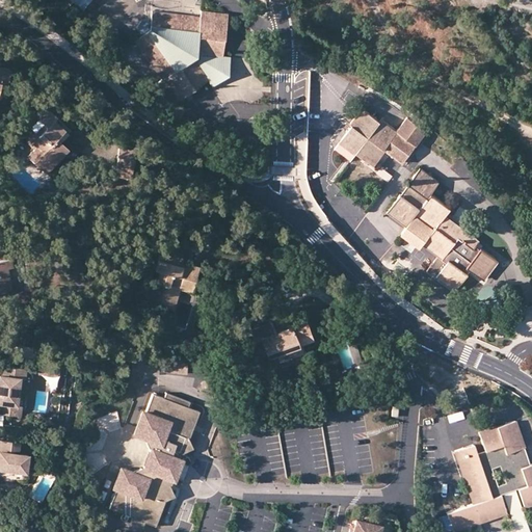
[(76,2),(84,9),(90,0),(60,0),(61,0),(71,8),(76,2)]
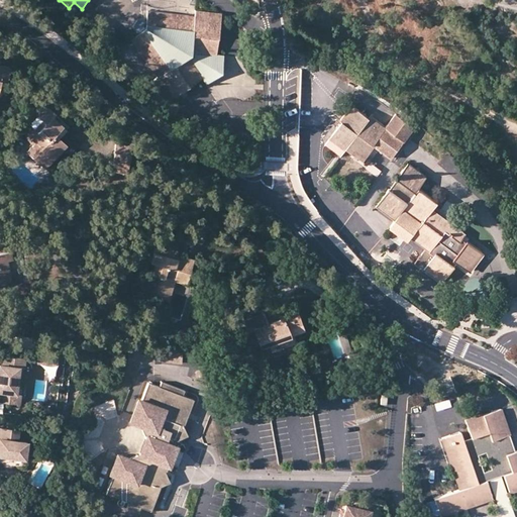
[(196,15),(190,13),(148,10),(146,25),(143,29),(130,39),(158,78),(152,82),(168,103),(203,78),(193,65),(201,53),(217,54),(221,12),(197,9),(196,15)]
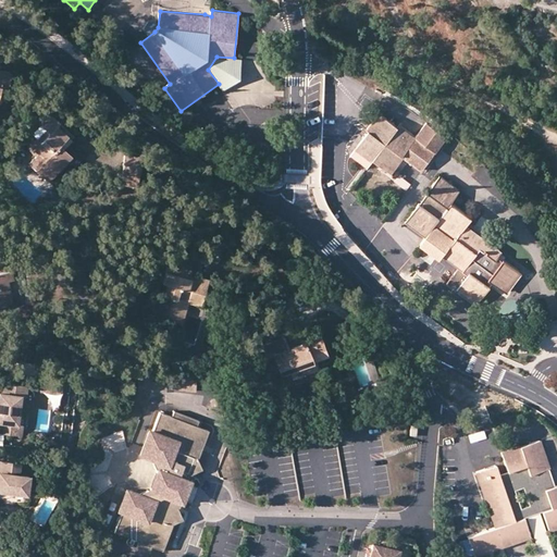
[(234,58),(217,57),(208,70),(219,84),(223,89),(239,77),(242,59),(234,58)]
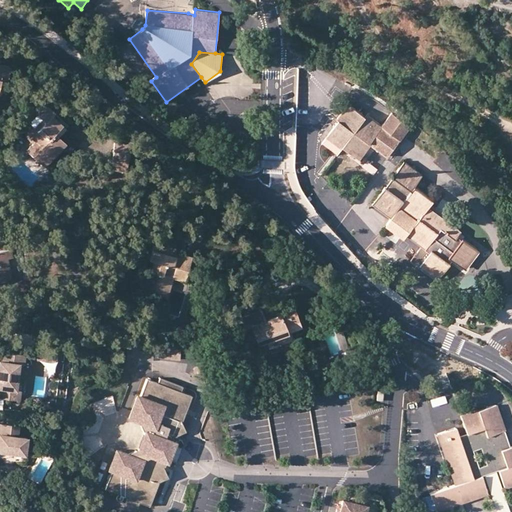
[(116,60),(120,64),(125,59),(120,55),(116,60)]
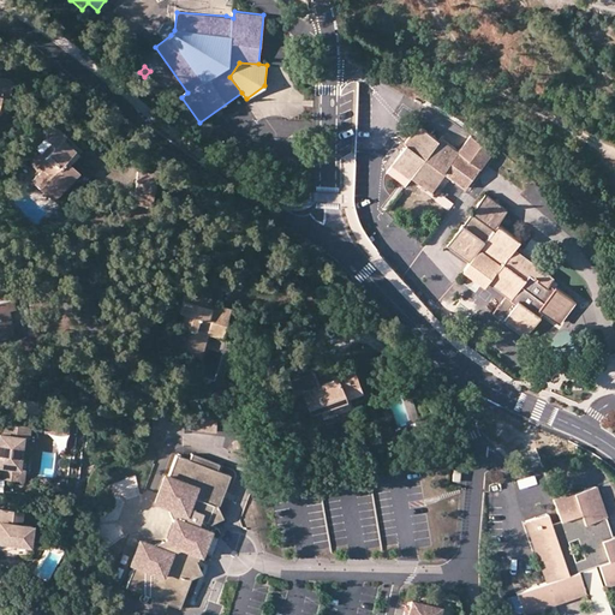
[(0,108),(6,111),(12,81),(0,77),(0,108)]
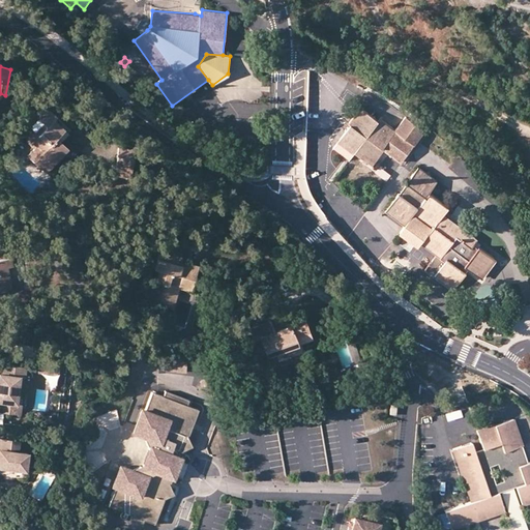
[(354,126),(365,111),(360,107),(349,122),(351,124),(354,126)]
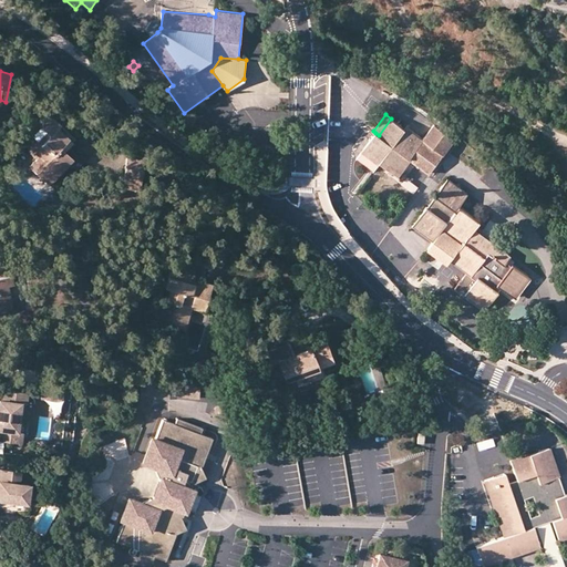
[(29,166),(49,184),(71,158),(63,151),(71,142),(55,129),(59,124),(51,117),(33,137),(35,140),(27,150),(37,158),(29,166)]
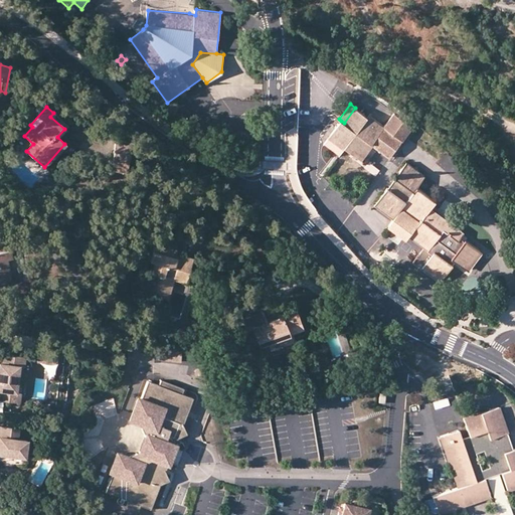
[(407,122),(399,116),(394,112),(383,126),(380,131),(365,120),(368,117),(355,108),(344,123),(341,121),(329,136),(345,148),(356,156),(367,141),(372,145),(389,157),(404,136),(412,125),(407,122)]
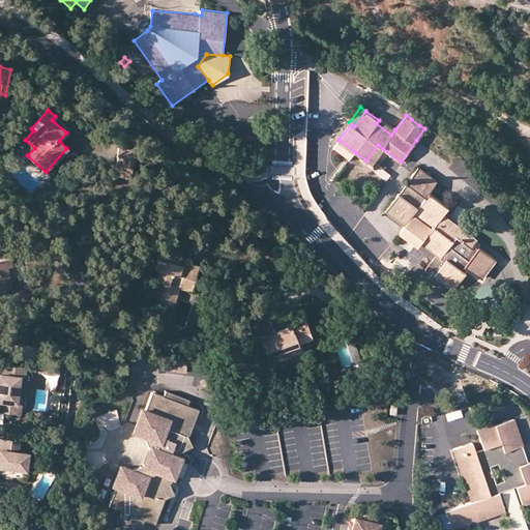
[(423,120),(415,114),(413,117),(411,119),(419,125),(421,122),(423,120)]
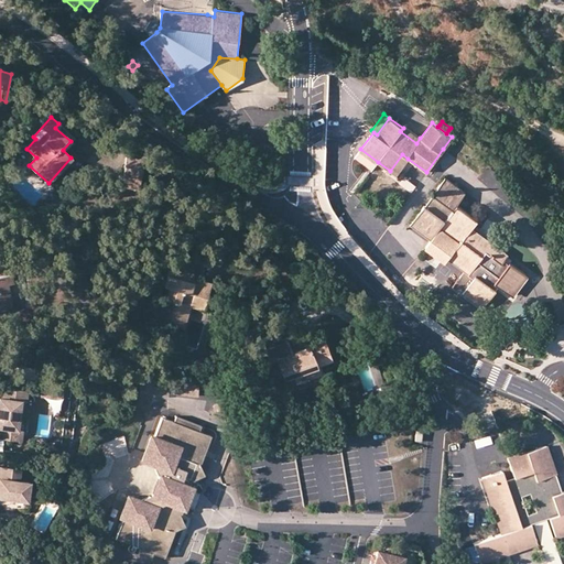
[(55,128),(71,141),(74,137),(58,123),(55,128)]
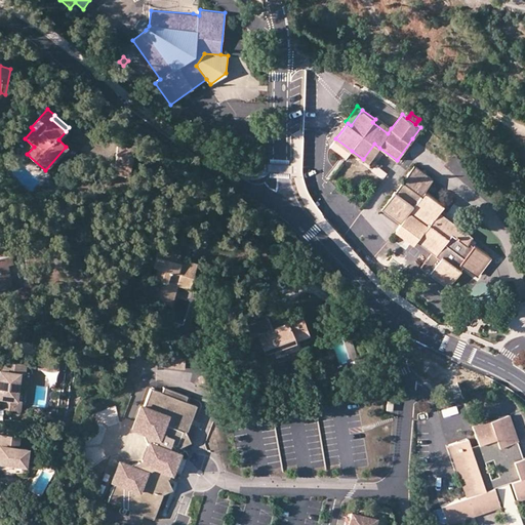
[(388,133),(391,128),(376,117),(375,119),(372,122),(388,133)]
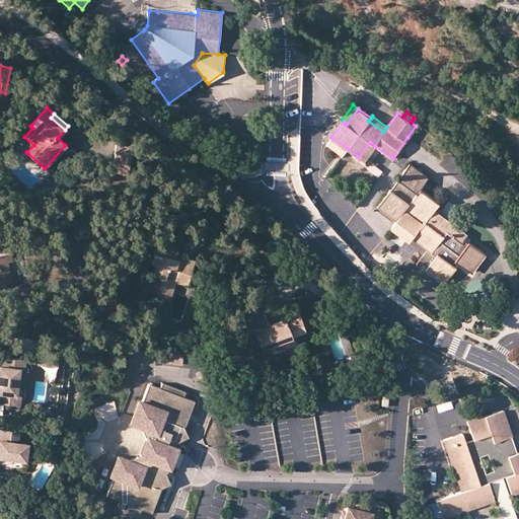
[(348,149),(331,137),(327,144),(341,154),(343,155),(348,149)]
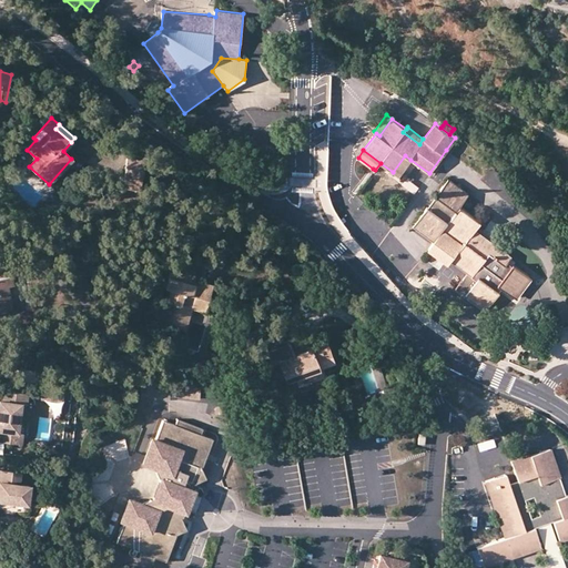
[(405,155),(393,172),(398,176),(411,160),(405,155)]
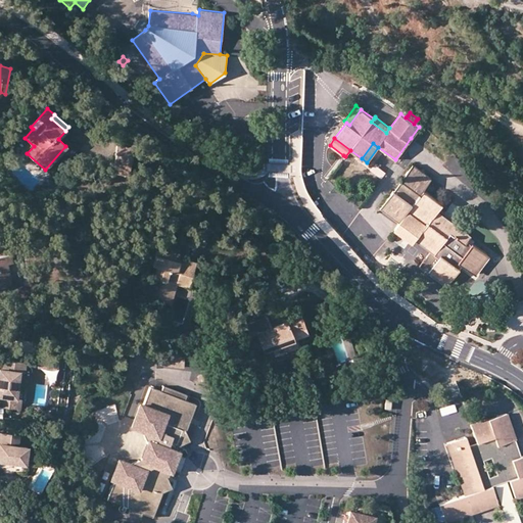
[(113,174),(130,175),(132,147),(115,146),(113,174)]
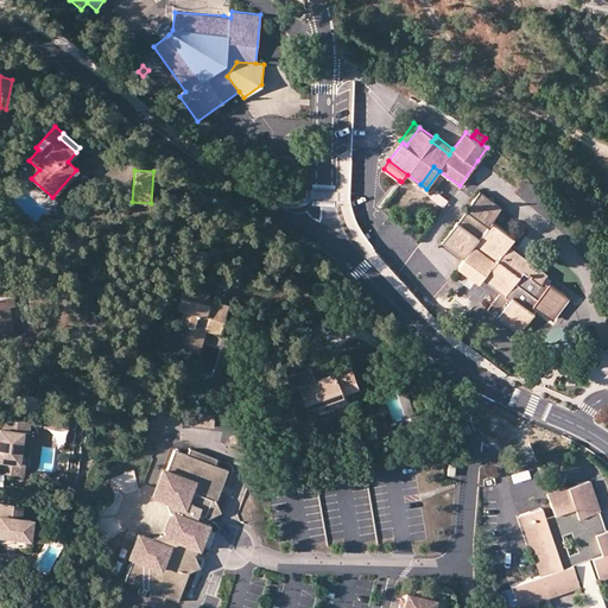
[(430,197),(444,208),(457,189),(442,179),(430,197)]
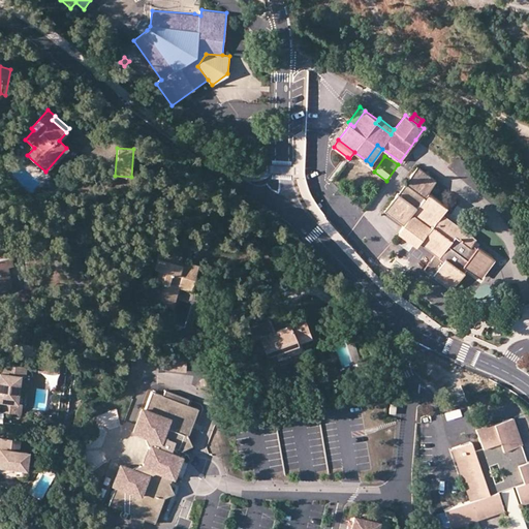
[(419,243),(423,239),(438,250),(435,254),(424,270),(432,276),(435,271),(456,285),(465,272),(463,270),(466,267),(477,276),(492,256),(477,246),(476,248),(471,245),(476,238),(442,213),(447,207),(428,192),(436,181),(417,166),(389,207),(407,220),(403,225),(399,231),(417,246),(419,243)]
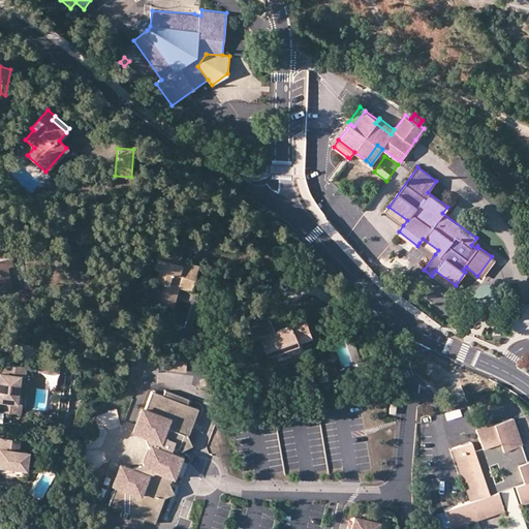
[(407,220),(389,207),(384,212),(403,225),(407,220)]
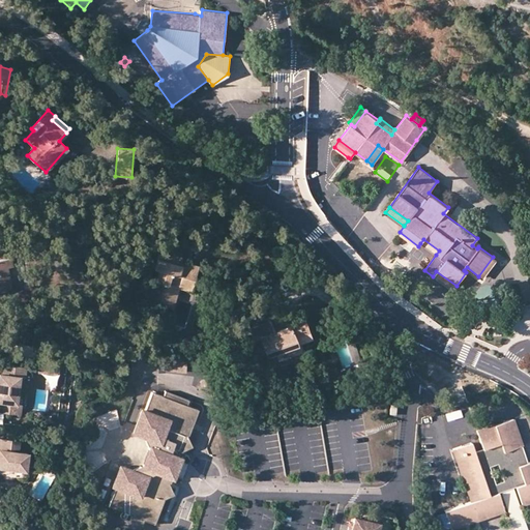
[(439,251),(423,239),(420,243),(436,255),(439,251)]
